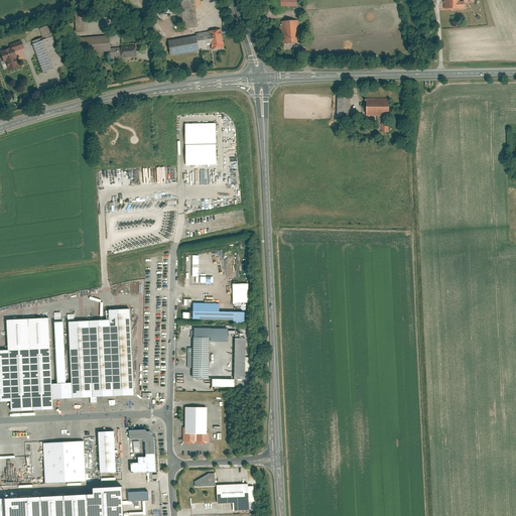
[(201,26),(196,0),(180,0),(185,28),(201,26)]
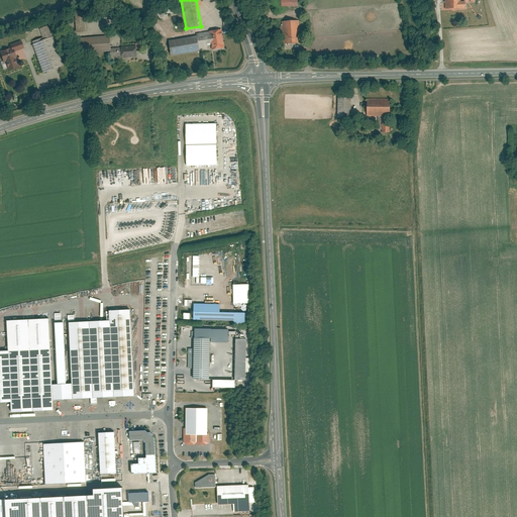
[(160,12),(163,18),(172,14),(169,7),(160,12)]
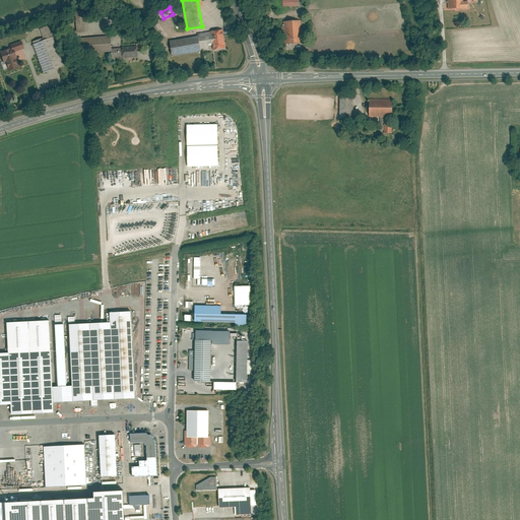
[(303,20),(286,21),(287,44),(305,43),(303,20)]
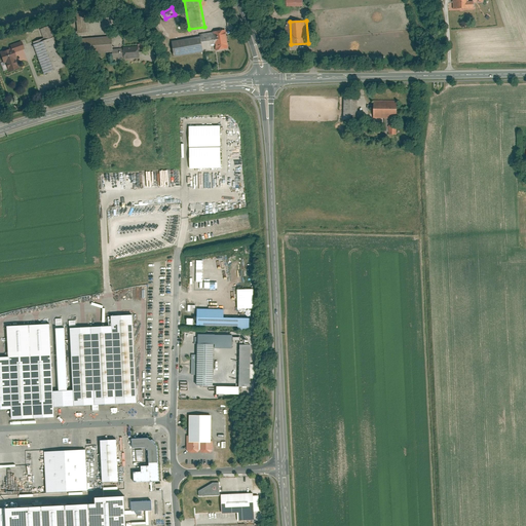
[(43,29),(47,40),(58,36),(53,25),(43,29)]
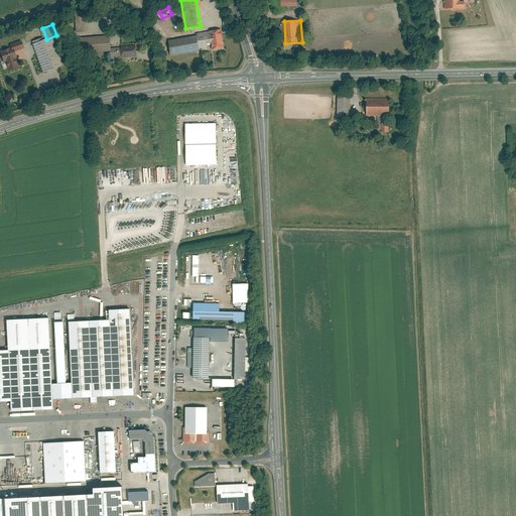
[(225,33),(224,29),(212,31),(212,32),(199,34),(200,35),(201,47),(210,45),(210,43),(214,43),(215,49),(227,47),(226,43),(227,42),(225,33)]
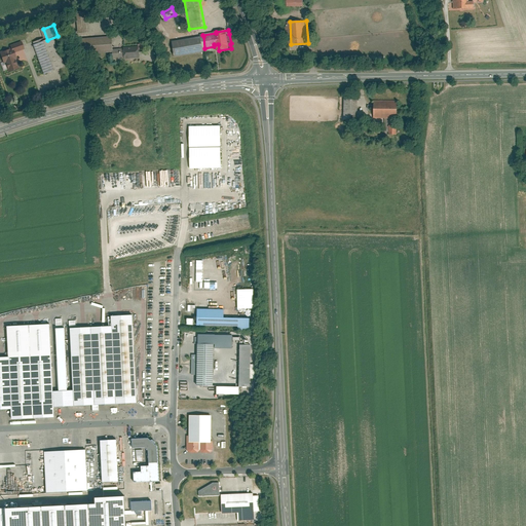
[(47,40),(36,44),(47,74),(68,67),(58,36),(47,40)]
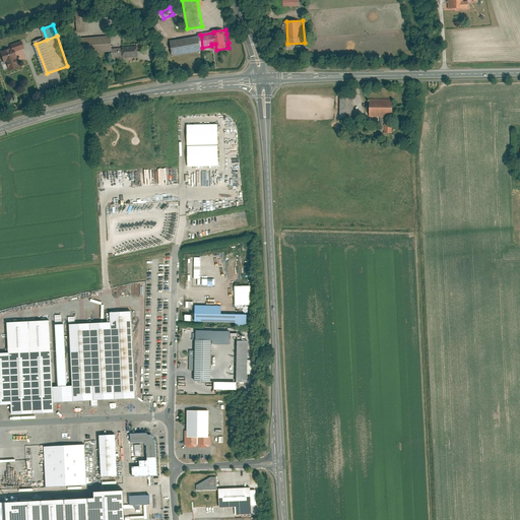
[(113,36),(94,37),(95,53),(114,51),(114,49),(113,36)]
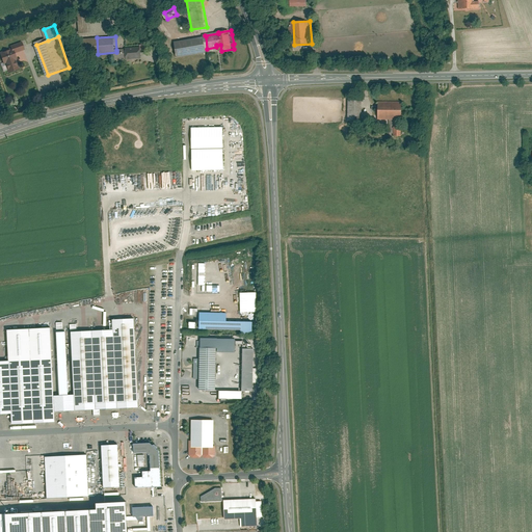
[(206,36),(178,42),(180,56),(208,52),(207,49),(206,36)]
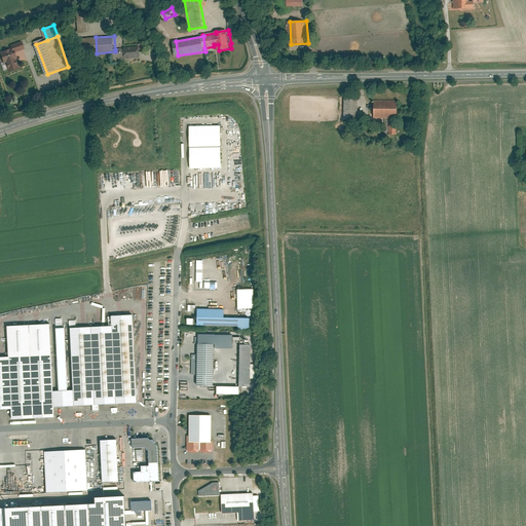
[(26,48),(24,40),(11,44),(12,48),(13,52),(17,51),(26,48)]
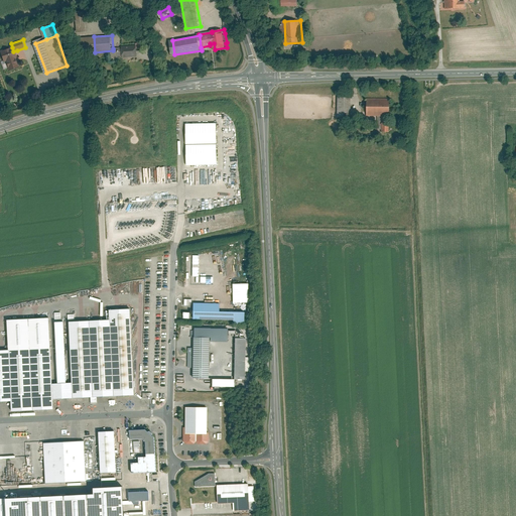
[(125,46),(125,56),(139,55),(138,49),(138,45),(125,46)]
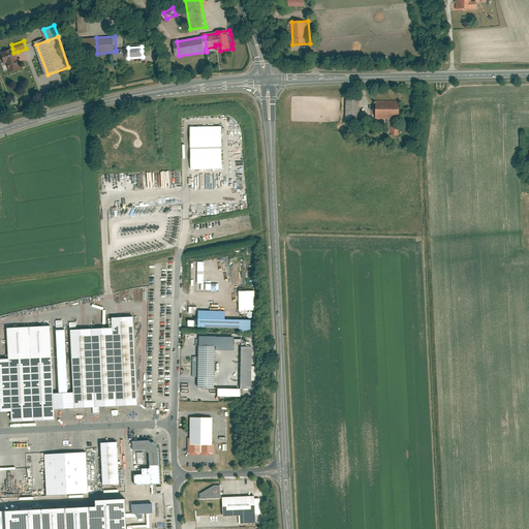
[(12,49),(2,52),(5,63),(7,63),(18,59),(20,59),(18,52),(13,53),(12,49)]
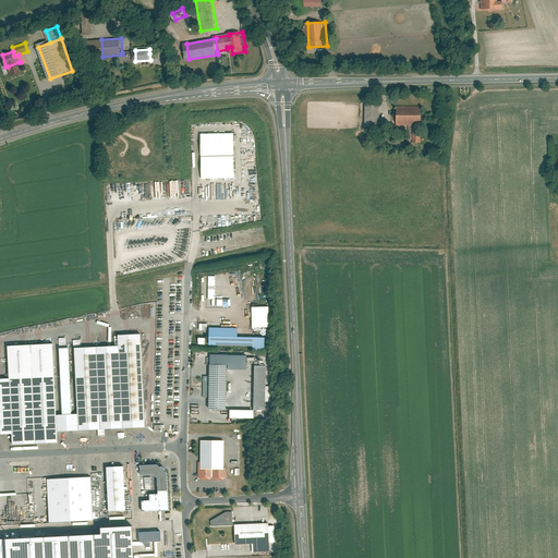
[(122,61),(134,60),(133,51),(122,52),(122,55),(122,61)]
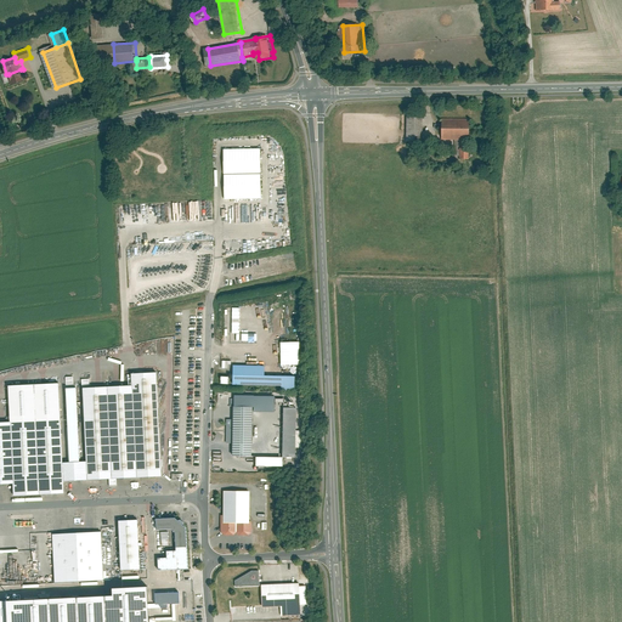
[(21,69),(9,74),(12,85),(24,80),(21,69)]
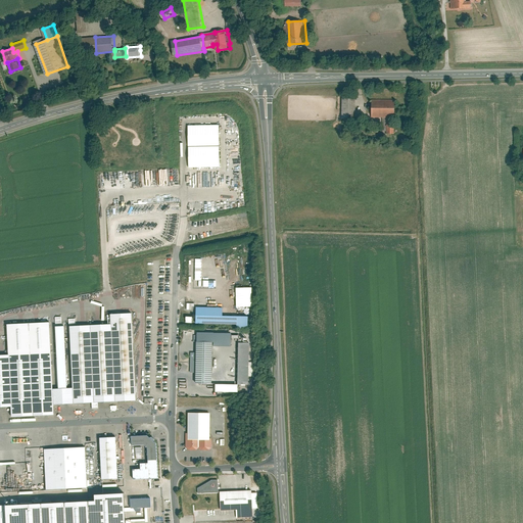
[(354,120),(355,99),(343,99),(342,119),(354,120)]
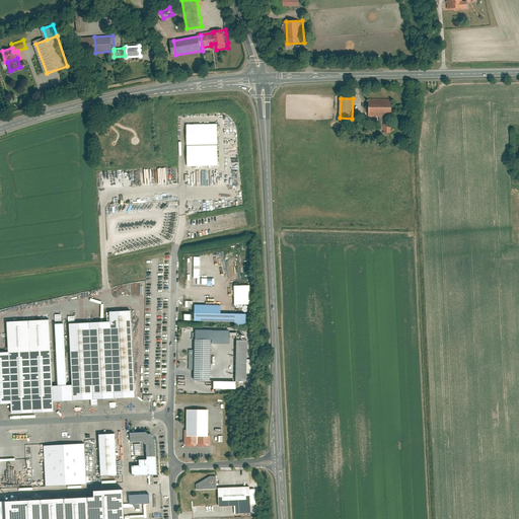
[(384,117),(390,117),(391,100),(369,99),(369,116),(384,117)]
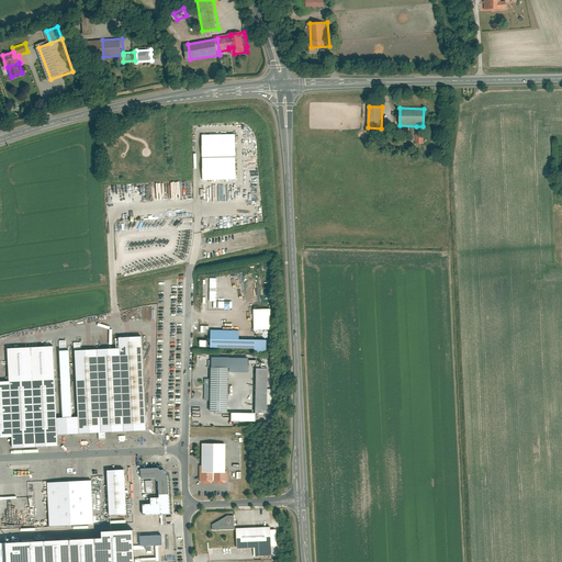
[(238,134),(203,135),(203,157),(239,157),(238,134)]
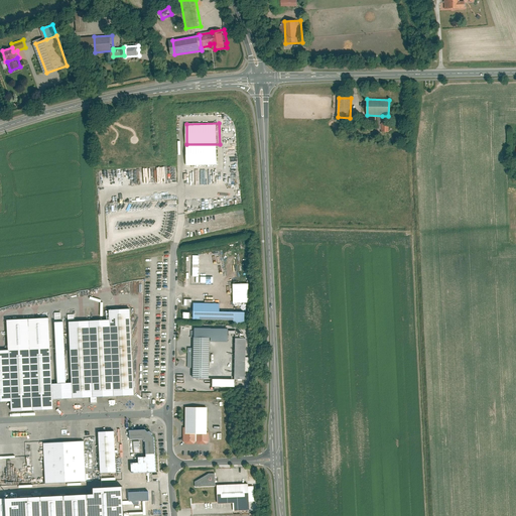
[(220,144),(186,144),(186,164),(220,164),(220,144)]
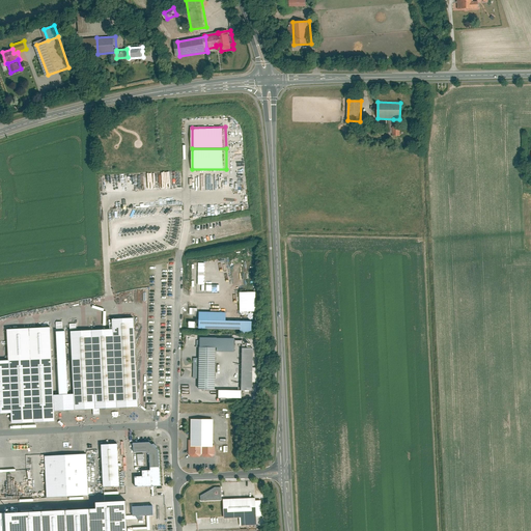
[(255,291),(239,291),(240,312),(255,312),(255,291)]
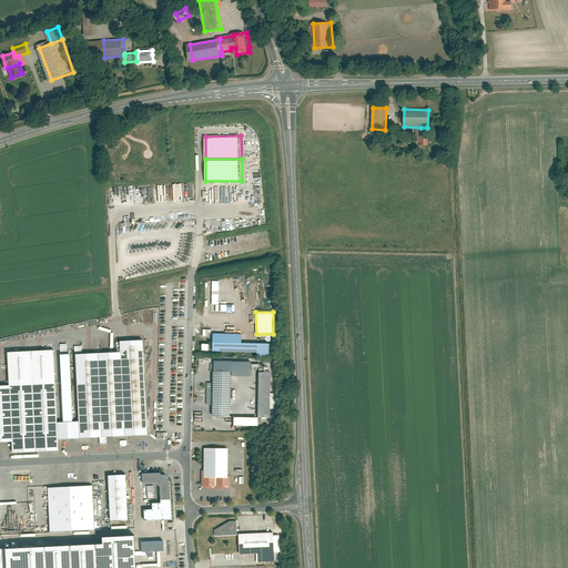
[(270,343),(241,342),(242,334),(212,333),(212,351),(256,352),(256,357),(269,357),(270,343)]
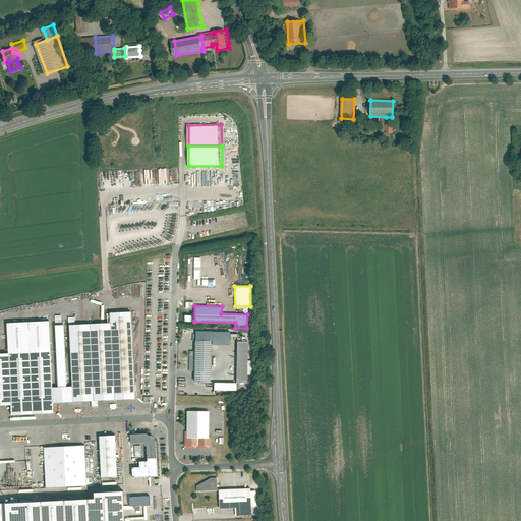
[(111,323),(69,325),(72,386),(72,402),(90,401),(91,405),(98,405),(98,401),(134,399),(130,311),(110,312),(111,323)]
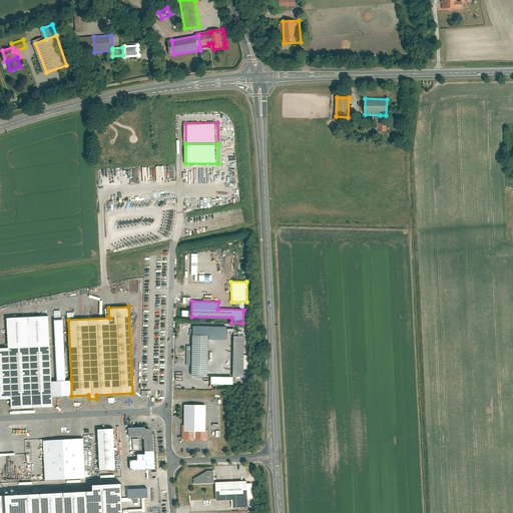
[(53,407),(52,397),(48,315),(6,317),(7,347),(0,347),(0,399),(10,399),(11,409),(53,407)]
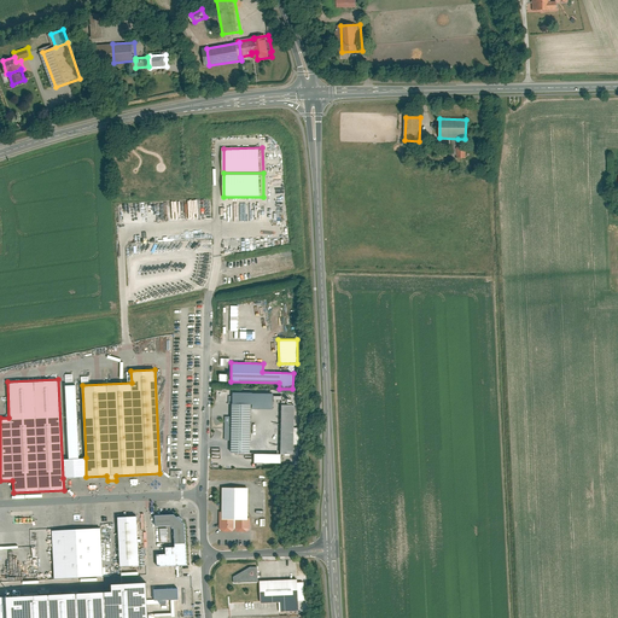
[(63,478),(86,477),(86,458),(79,458),(75,384),(65,385),(66,425),(65,425),(68,459),(63,459),(63,478)]
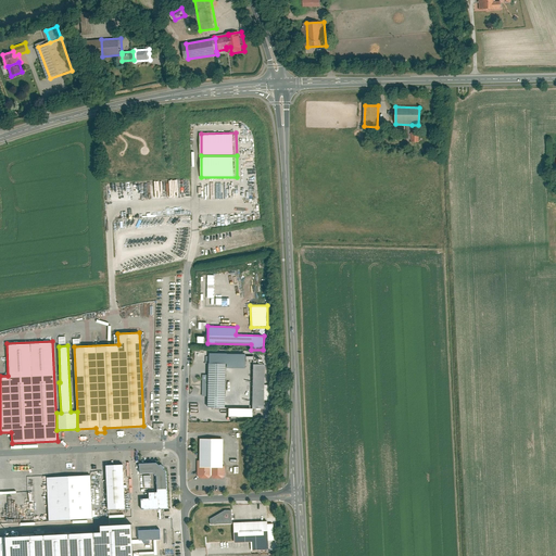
[(209,363),(207,375),(202,375),(202,395),(207,395),(207,407),(225,407),(226,364),(209,363)]
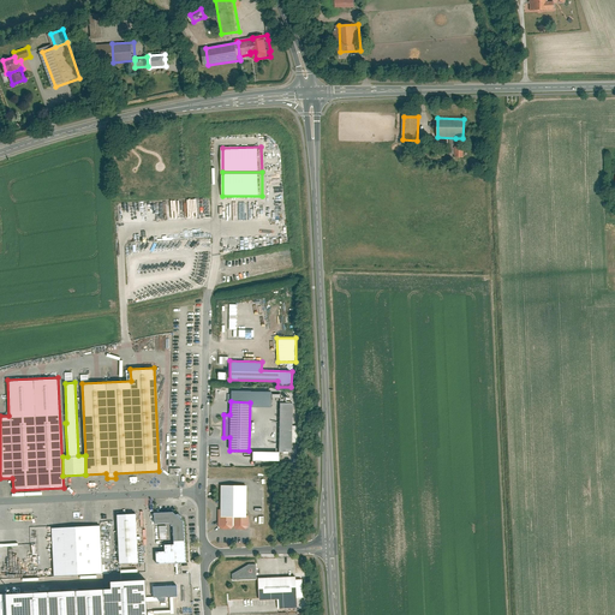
[(280,402),(279,451),(292,452),(292,442),(298,442),(298,425),(292,425),(293,402),(280,402)]
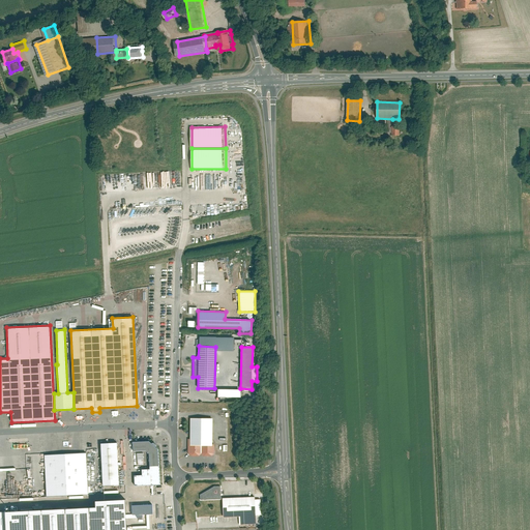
[(189,417),(189,438),(187,438),(187,452),(190,457),(199,455),(201,453),(203,455),(211,455),(214,453),(214,448),(217,448),(217,445),(214,445),(214,444),(212,444),(212,418),(189,417)]
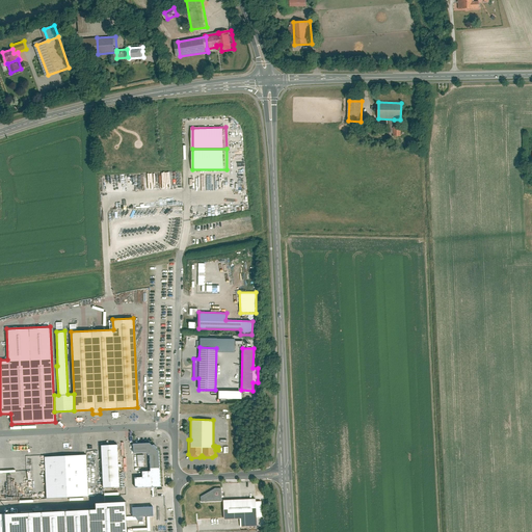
[(150,443),(133,443),(133,453),(145,452),(150,455),(151,470),(147,470),(148,477),(151,477),(151,486),(160,485),(159,451),(156,448),(157,448),(157,446),(155,445),(153,445),(152,445),(150,443)]
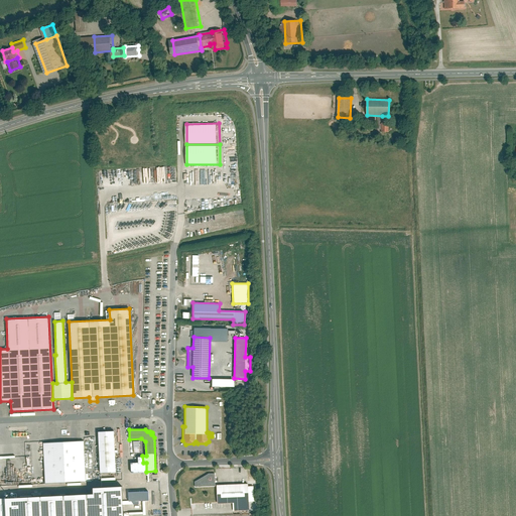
[(98,431),(100,473),(116,472),(114,431),(98,431)]
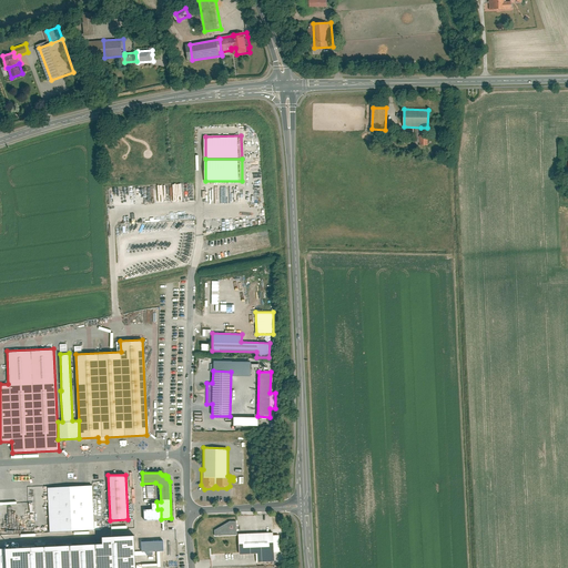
[(92,485),(47,487),(49,531),(94,529),(92,485)]
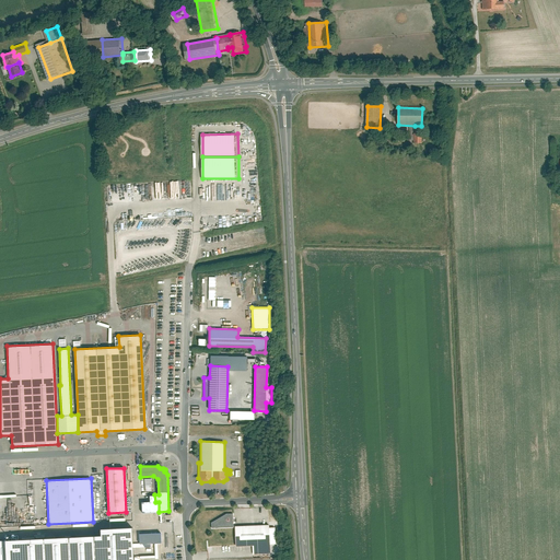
[(225,514),(210,523),(210,528),(233,528),(232,514),(225,514)]
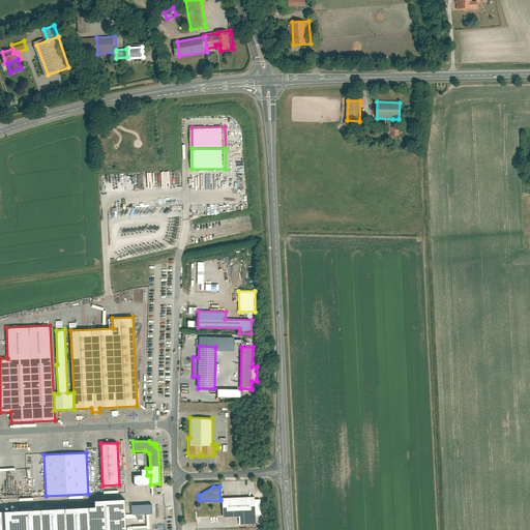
[(223,518),(239,517),(239,525),(255,524),(254,497),(222,498),(223,518)]
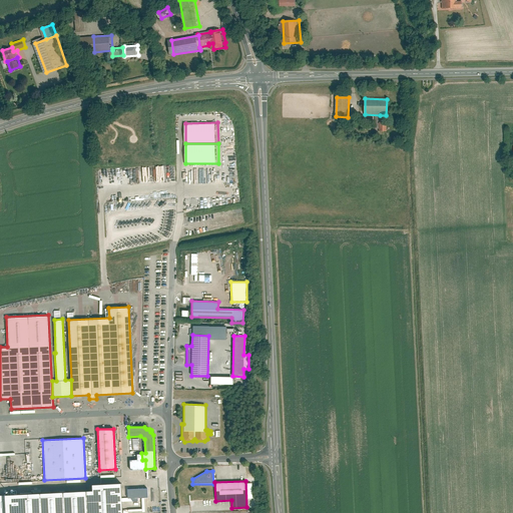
[(121,512),(120,483),(92,484),(92,490),(41,492),(41,489),(32,490),(32,493),(4,494),(5,495),(0,495),(0,512),(121,512)]
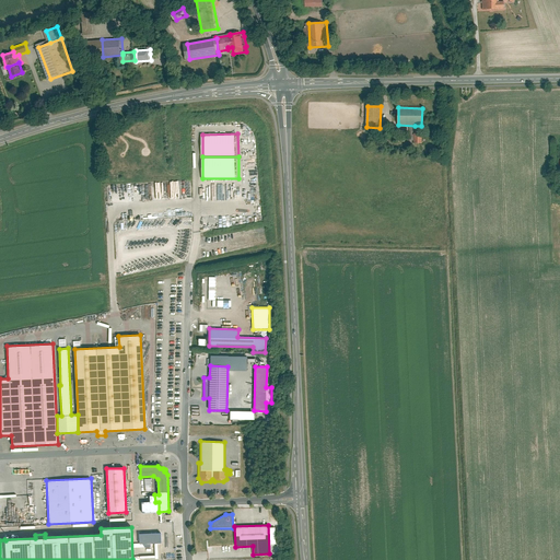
[(139,534),(139,544),(161,543),(161,533),(139,534)]
